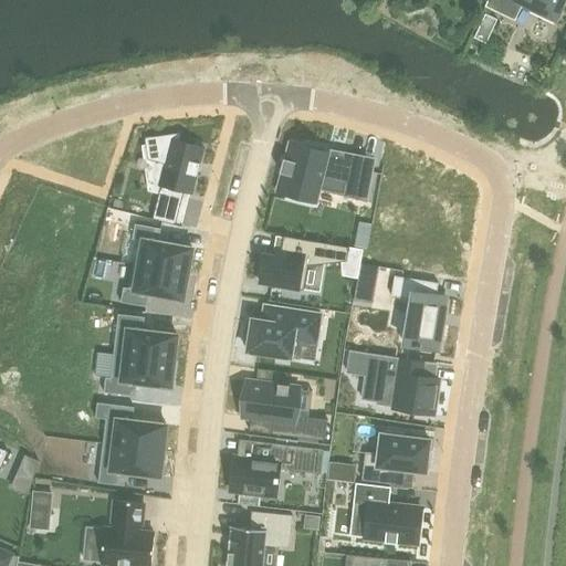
[(565,0),(488,0),(485,7),(515,21),(523,6),(555,20),(562,6),(565,4),(565,3),(565,0)]
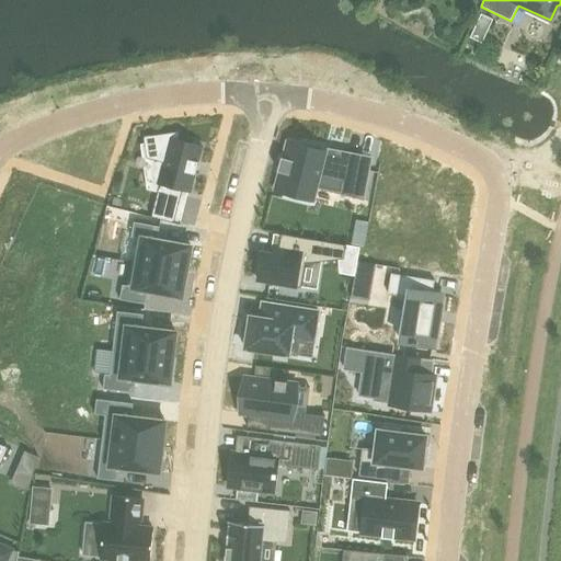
[(492,20),(481,14),(470,37),(482,43),(492,20)]
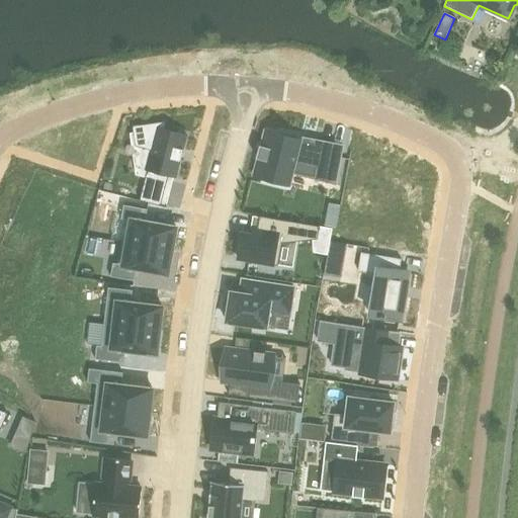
[(166,121),(133,126),(134,133),(135,146),(151,150),(146,169),(148,170),(146,177),(140,200),(161,206),(169,175),(174,176),(176,177),(186,136),(164,130),(166,121)]
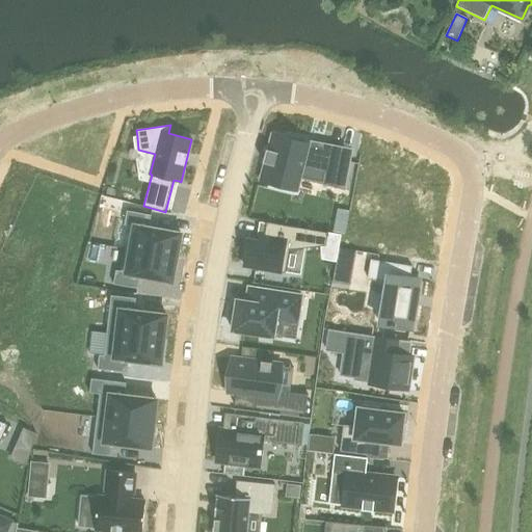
[(266,163),(262,181),(272,183),(271,186),(295,192),(298,179),(323,185),(345,190),(352,155),(308,142),(309,140),(288,136),(288,137),(273,134),(269,150),(266,149),(266,152),(269,153),(267,161),(264,160),(263,162),(266,163)]
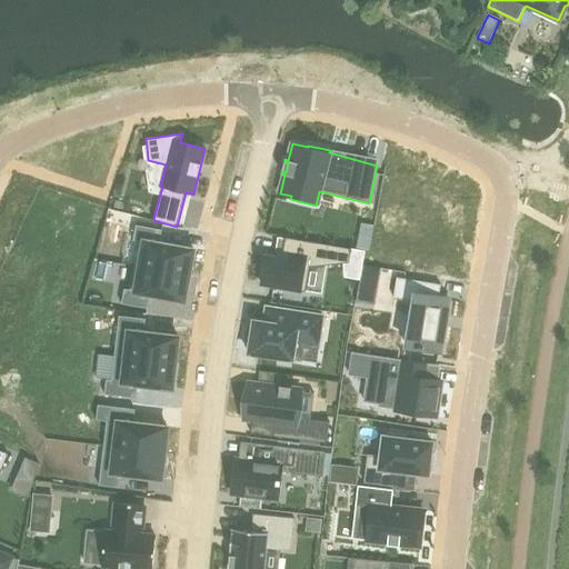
[(127,239),(122,262),(133,265),(139,266),(139,267),(189,276),(193,250),(159,243),(162,230),(136,226),(132,240),(127,239)]
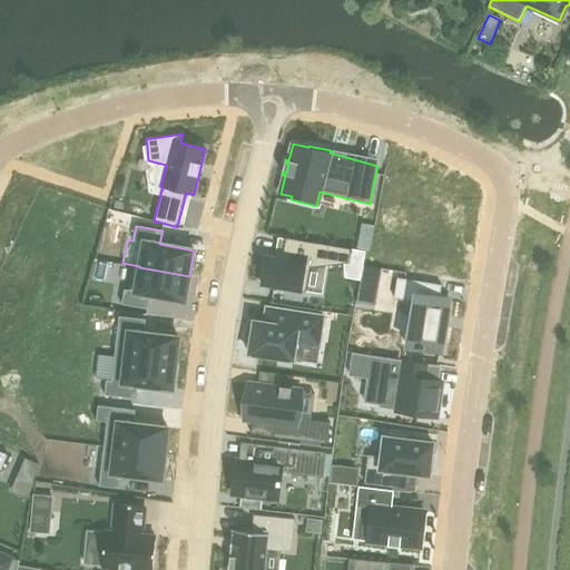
[(360,236),(356,249),(370,252),(373,238),(360,236)]
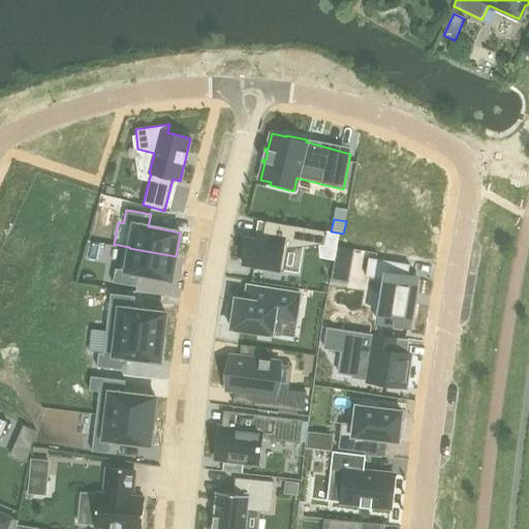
[(247,238),(242,263),(283,271),(287,248),(303,246),(323,244),(327,231),(265,220),(262,234),(260,234),(259,240),(247,238)]
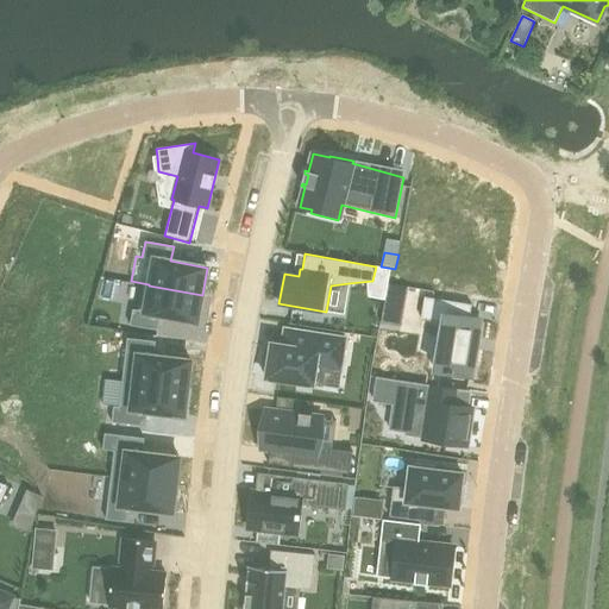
[(132,309),(130,325),(158,331),(161,316),(196,322),(202,295),(149,286),(149,284),(143,283),(138,311),(132,309)]
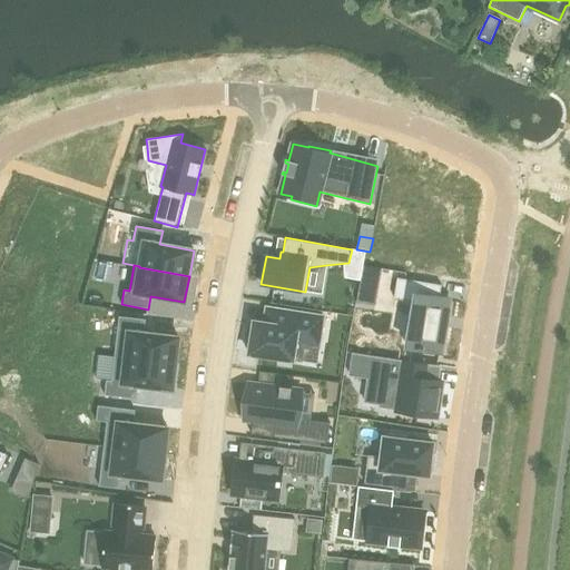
[(363,266),(359,288),(376,292),(381,269),(363,266)]
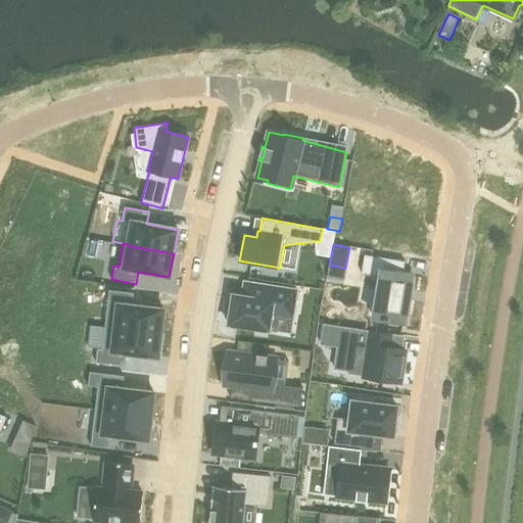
[(365,255),(361,275),(379,278),(373,319),(405,324),(413,276),(403,274),(406,262),(365,255)]
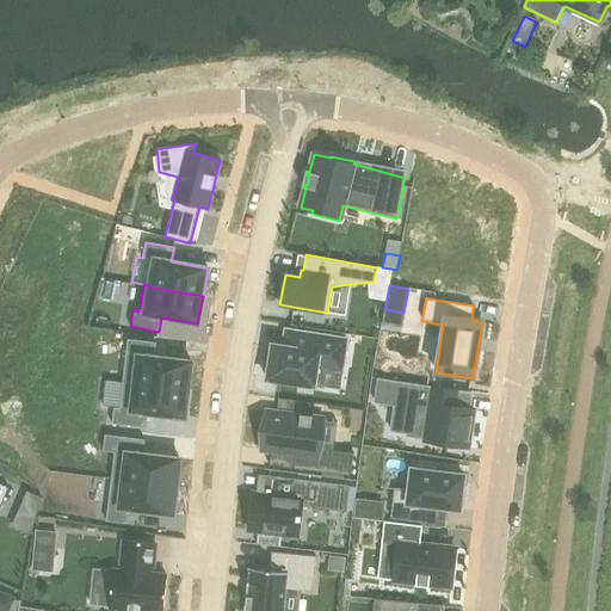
[(266,347),(264,365),(269,366),(266,380),(323,388),(323,387),(327,365),(343,368),(347,339),(307,333),(288,329),(285,329),(285,332),(283,346),(272,344),(271,349),(266,347)]
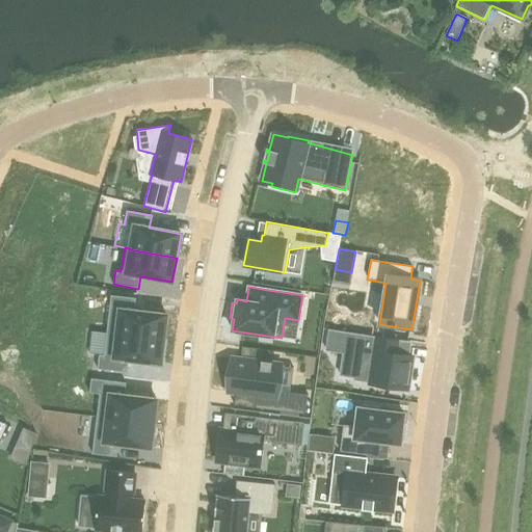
[(111,295),(107,333),(163,339),(166,315),(134,311),(136,298),(111,295)]
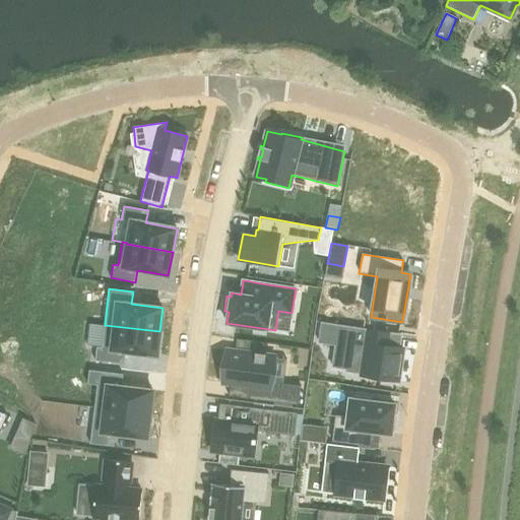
[(322,322),(319,341),(336,344),(332,367),(346,369),(346,371),(362,373),(362,375),(383,378),(393,380),(398,381),(403,348),(399,347),(387,346),(389,332),(322,322)]
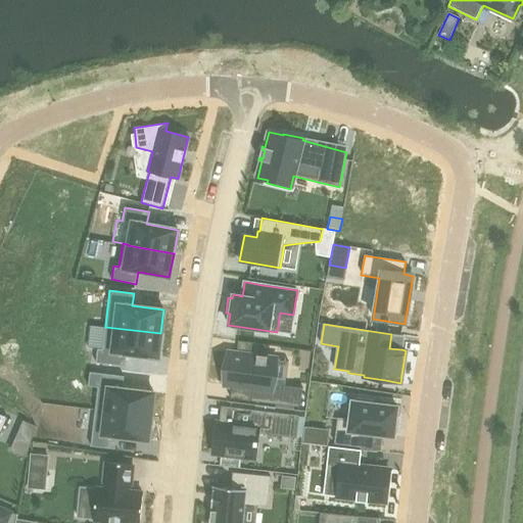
[(90,325),(88,347),(97,348),(96,363),(125,366),(127,353),(158,358),(160,333),(105,327),(90,325)]
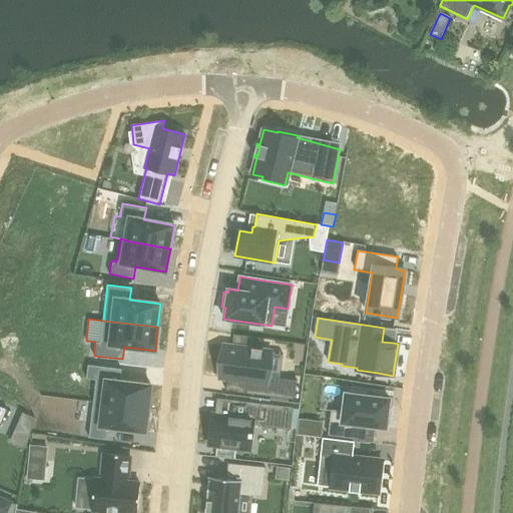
[(234,336),(233,343),(245,345),(246,337),(234,336)]
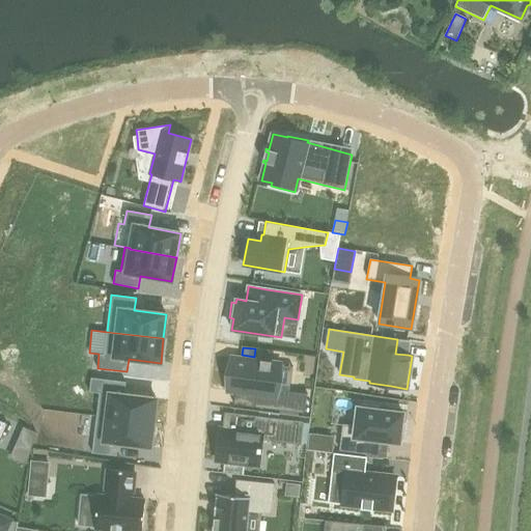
[(231,358),(227,391),(235,392),(253,394),(251,407),(305,414),(307,393),(289,391),(277,390),(280,364),(231,358)]
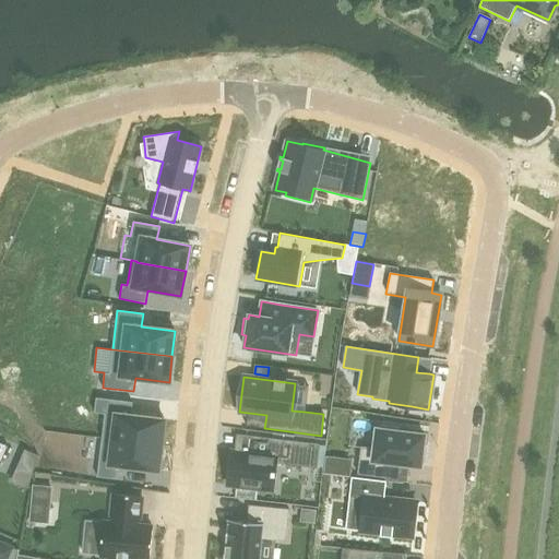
[(96,397),(94,413),(105,414),(102,438),(162,445),(165,419),(131,415),(132,402),(96,397)]
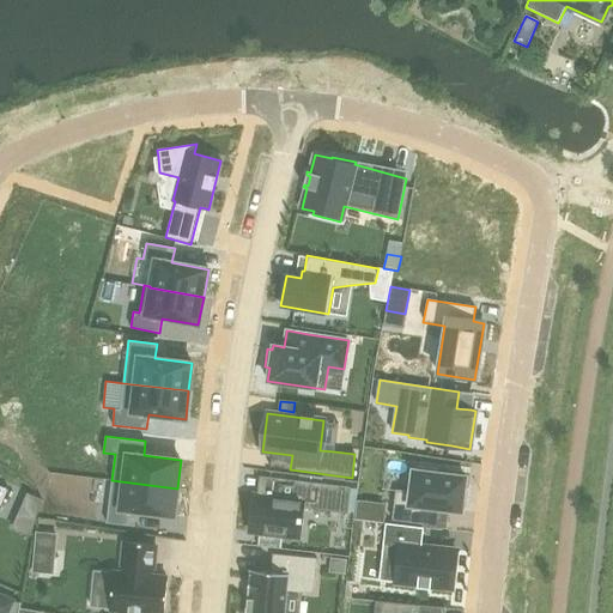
[(395,490),(392,520),(423,523),(425,507),(449,510),(461,511),(461,508),(465,509),(467,490),(463,489),(465,478),(437,473),(437,469),(418,467),(418,471),(413,471),(410,492),(395,490)]
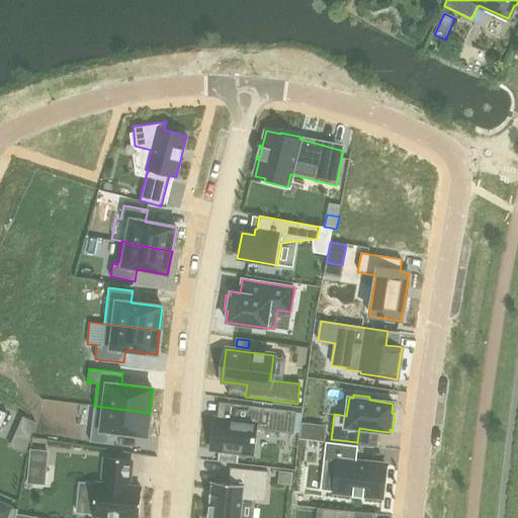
[(214,417),(210,449),(220,450),(238,453),(252,454),(255,429),(293,434),(296,411),(227,403),(225,414),(220,418),(217,418),(214,417)]
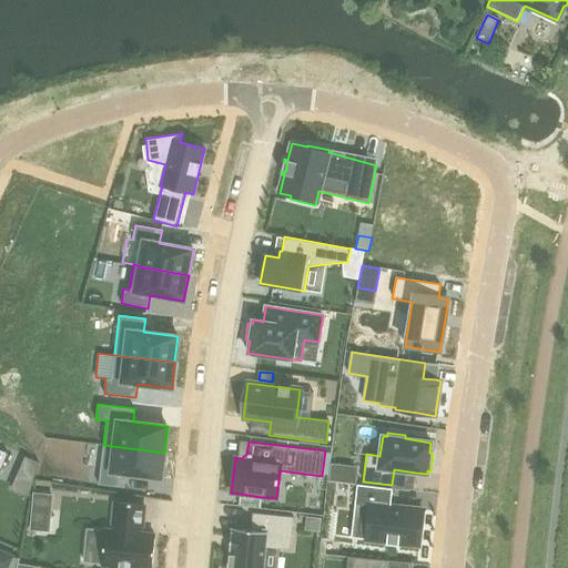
[(103,445),(99,485),(125,488),(127,474),(161,478),(164,453),(103,445)]
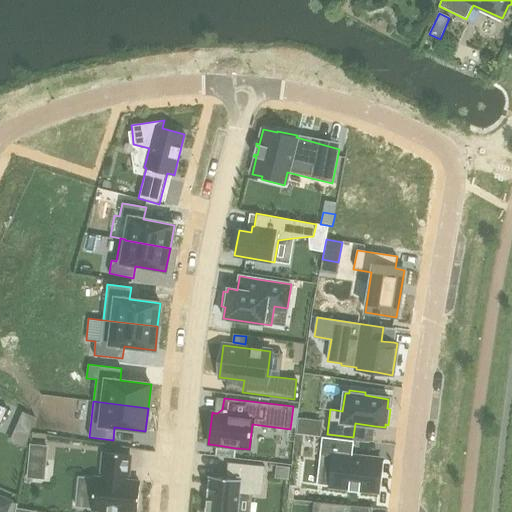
[(24,412),(11,441),(26,447),(35,417),(24,412)]
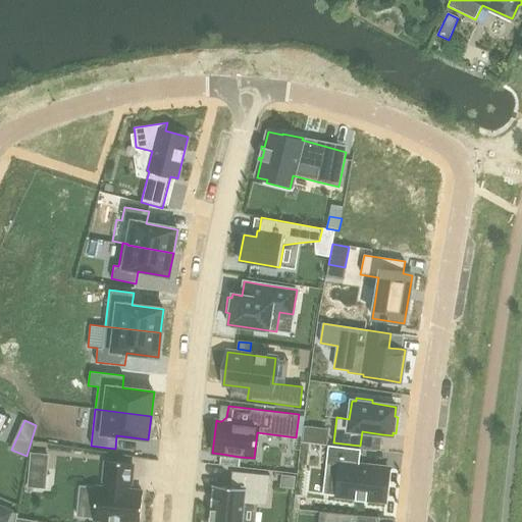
[(327,446),(325,463),(340,465),(336,496),(355,498),(355,500),(366,501),(366,499),(384,502),(388,469),(358,465),(360,450),(327,446)]
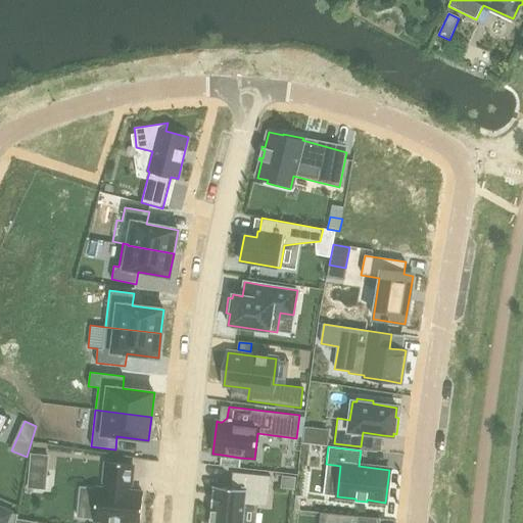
[(32,455),(30,469),(46,470),(48,457),(32,455)]
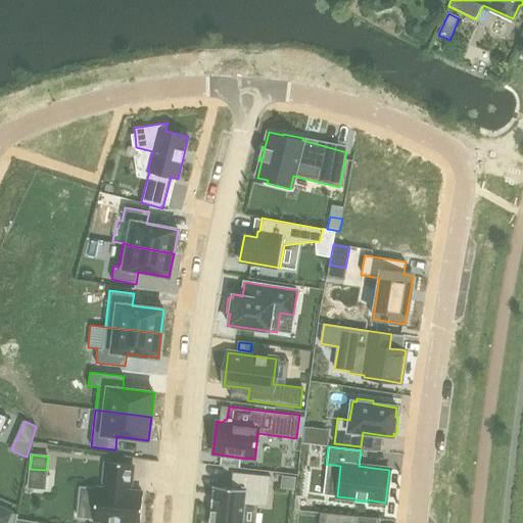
[(222,455),(221,466),(239,469),(240,458),(222,455)]
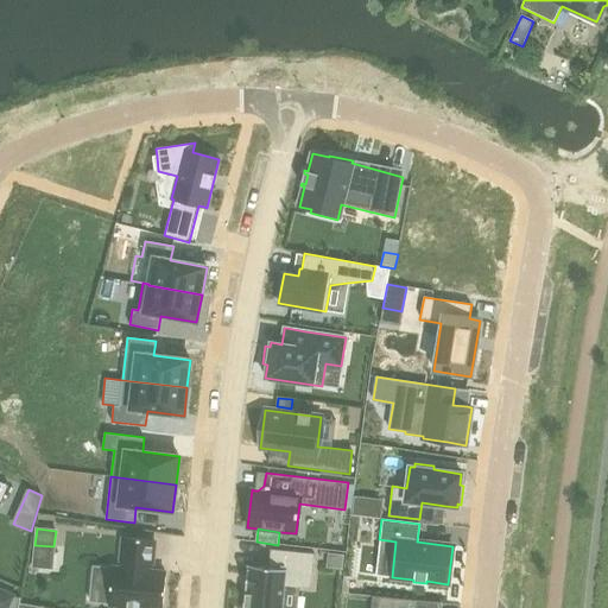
[(113,568),(109,605),(145,607),(162,607),(166,574),(149,571),(149,565),(152,565),(154,540),(124,538),(120,569),(113,568)]
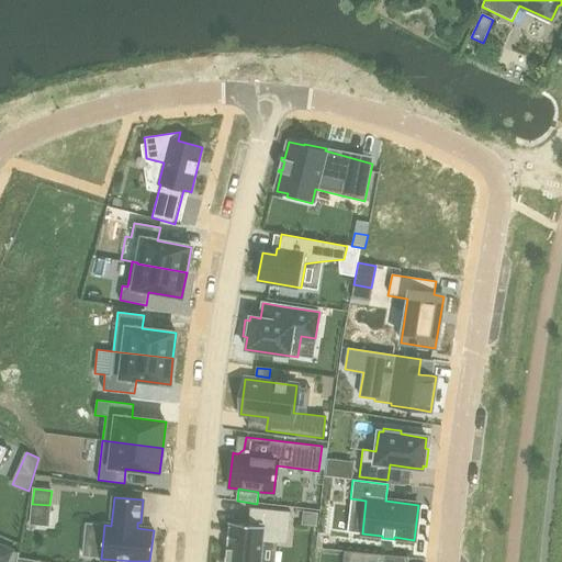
[(229,523),(225,561),(259,561),(262,540),(276,542),(287,543),(290,512),(250,507),(248,525),(229,523)]
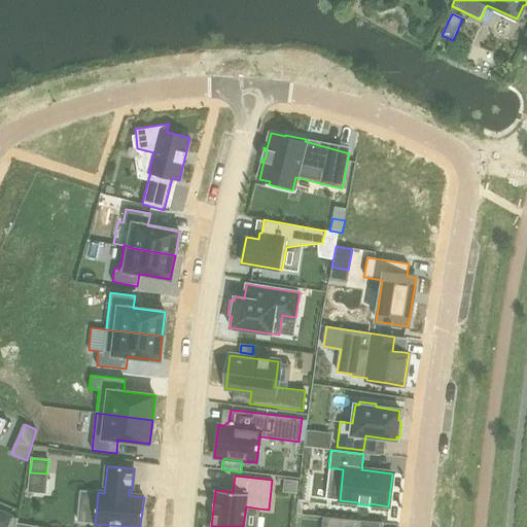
[(286,480),(284,492),(296,493),(297,481),(286,480)]
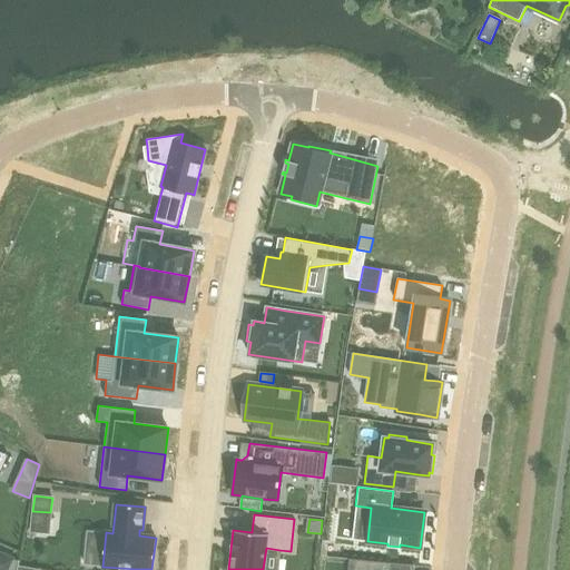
[(0,552),(0,569),(17,569),(19,566),(19,561),(18,561),(0,552)]
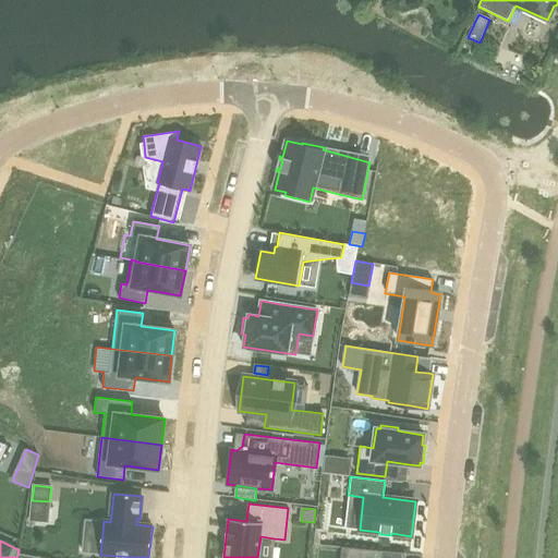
[(342,547),(341,557),(400,557),(401,553),(342,547)]
